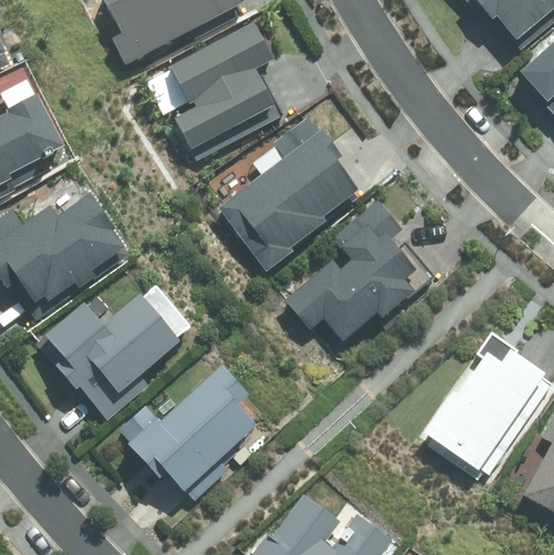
[(497,15),(516,39),(553,9),(553,0),(465,0),(473,11),(480,5),(491,20),(497,15)]
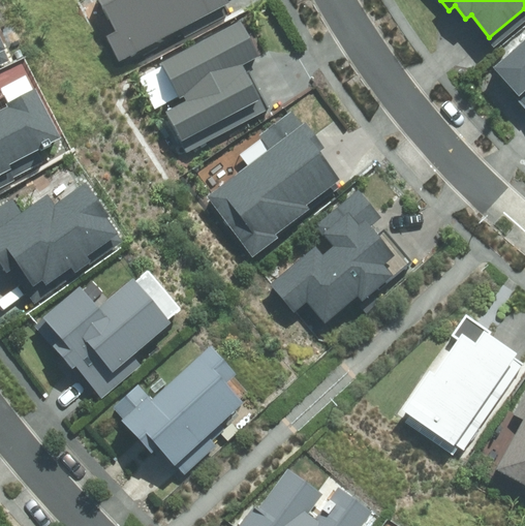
[(258,57),(240,22),(156,64),(178,104),(162,113),(182,151),(266,107),(243,64),(258,57)]
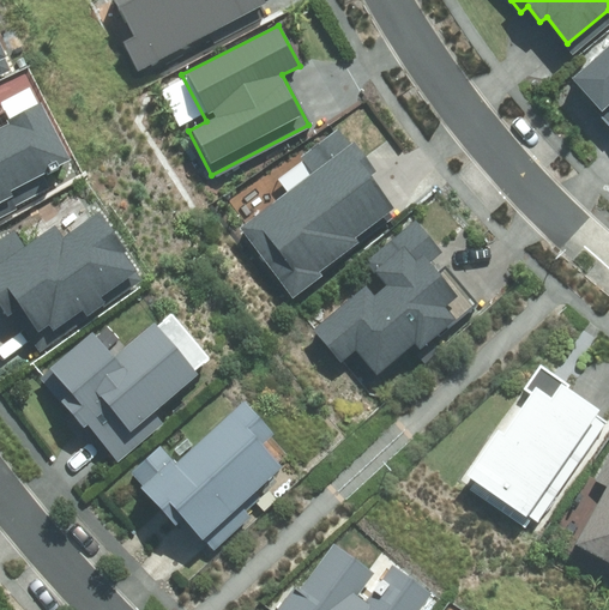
[(0,71),(13,66),(0,36),(0,71)]
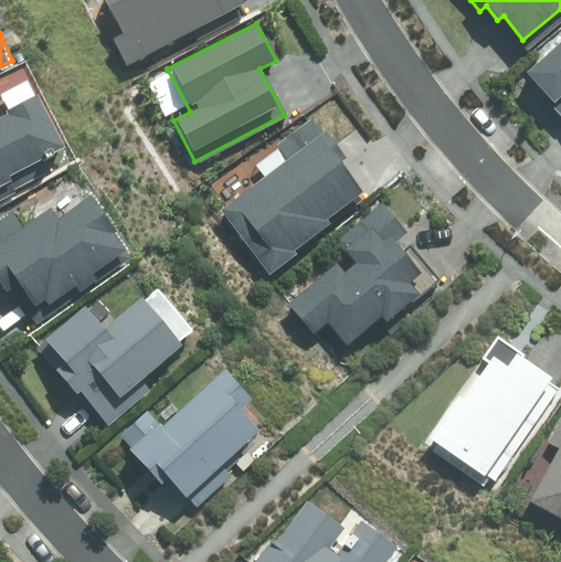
[(560,45),(529,72),(556,103),(560,97),(560,45)]
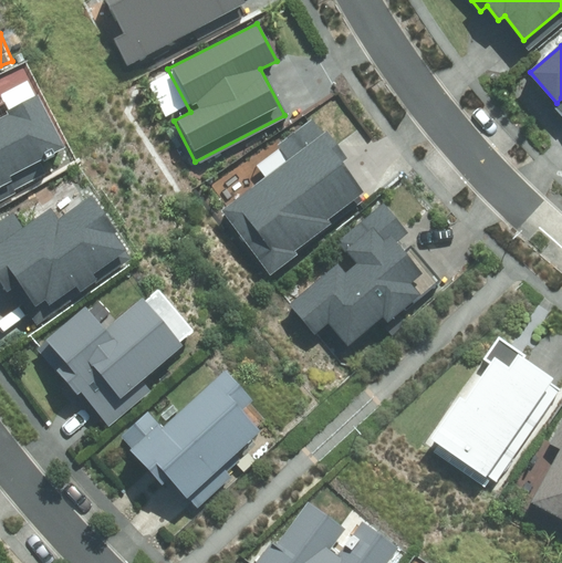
[(0,186),(68,153),(39,98),(0,117),(0,186)]
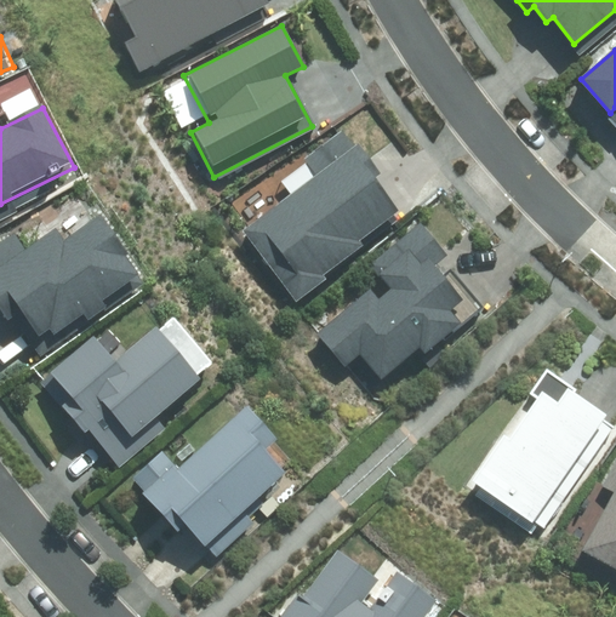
[(314,175),(240,229),(295,302),(325,279),(321,274),(361,245),(358,240),(405,206),(359,144),(353,148),(338,130),(301,156),(314,175)]
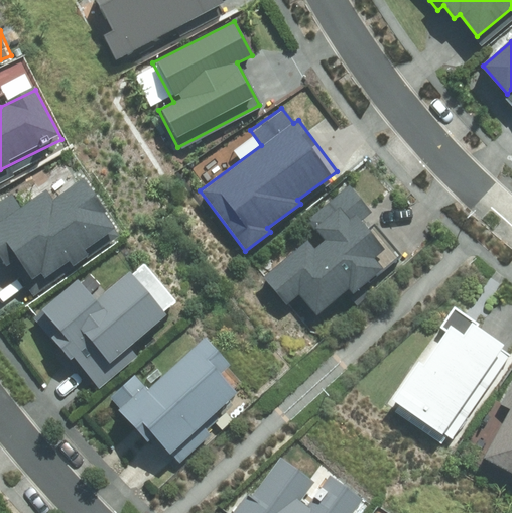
[(10,194),(0,200),(0,255),(5,263),(17,255),(33,279),(41,273),(44,277),(68,261),(72,267),(121,233),(84,178),(53,200),(46,189),(20,208),(10,194)]
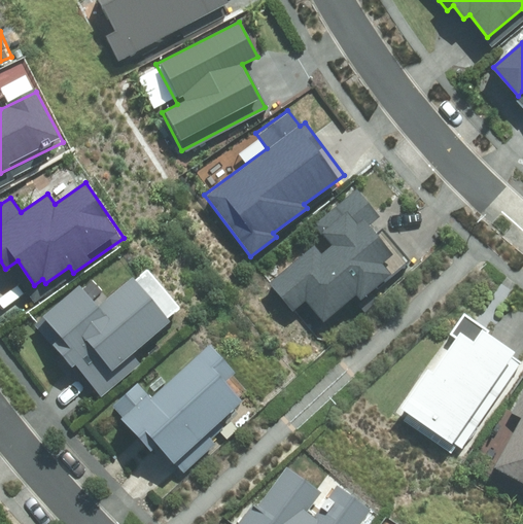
[(315,244),(268,282),(291,312),(306,301),(322,322),(356,295),(360,300),(391,275),(382,263),(393,254),(369,223),(378,216),(356,189),(314,222),(332,244),(321,252),(315,244)]
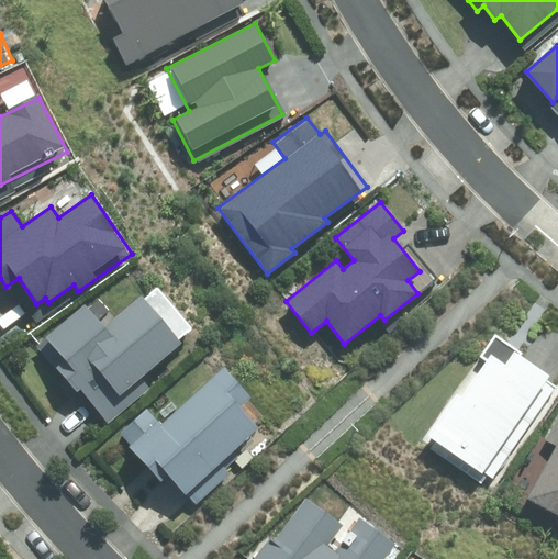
[(141,378),(181,344),(140,295),(104,326),(86,303),(36,345),(103,423),(147,387),(141,378)]
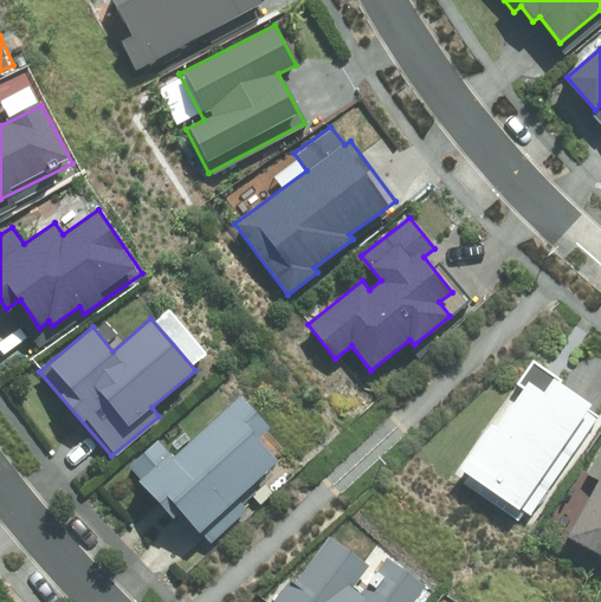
[(456,466),(525,515),(593,419),(586,414),(593,402),(531,360),(456,466)]
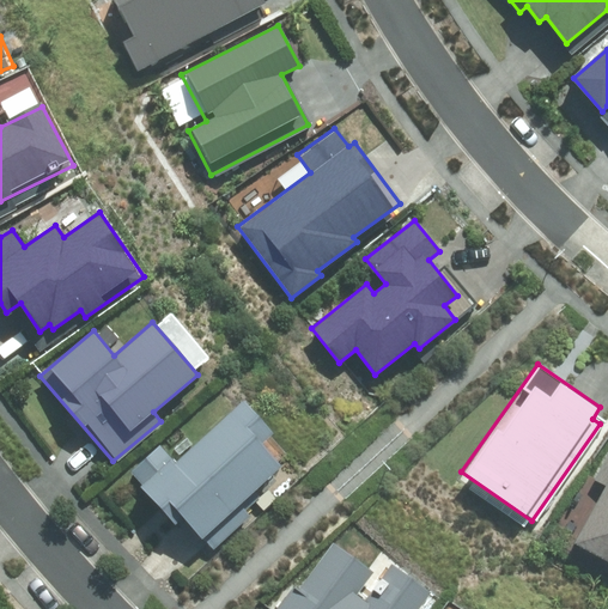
[(295,455),(245,400),(176,463),(158,444),(127,472),(202,554),(247,513),(239,505),(295,455)]
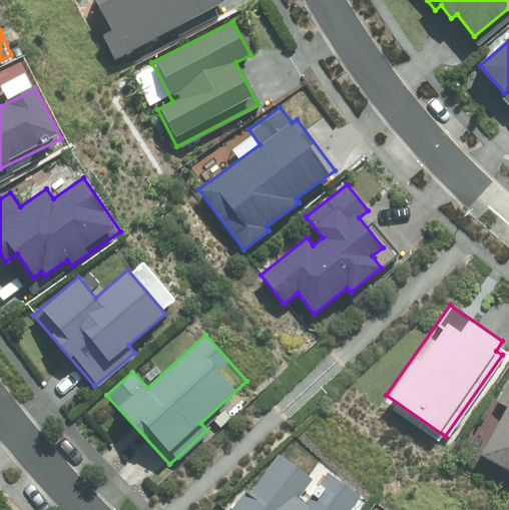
[(506,406),(479,455),(508,471),(508,377),(496,401),(506,406)]
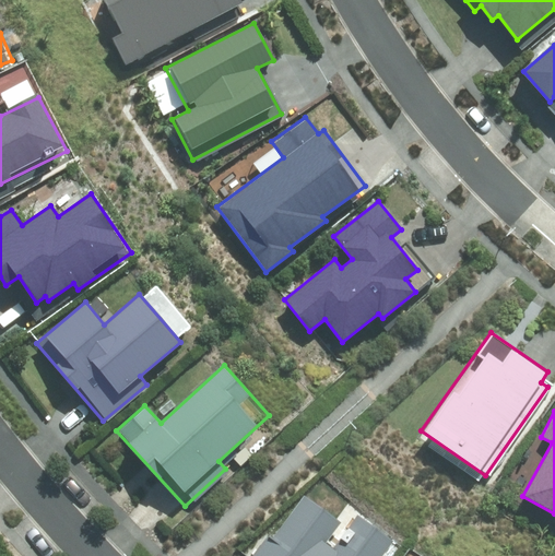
[(251,555),(381,555),(393,541),(357,515),(349,528),(304,495),(273,537),(268,534),(251,555)]
